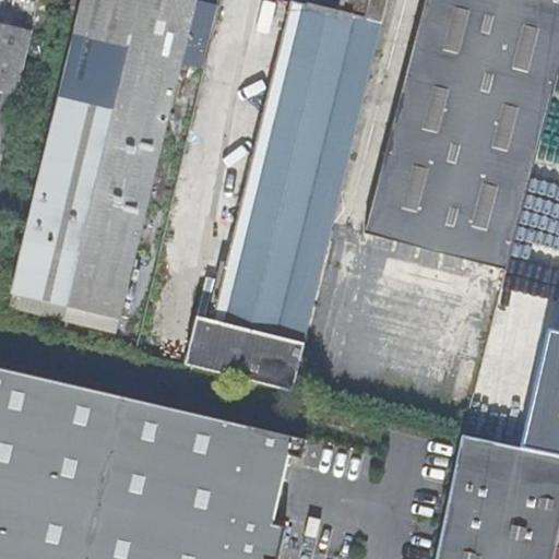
[(83,0),(13,293),(120,319),(195,0),(83,0)]
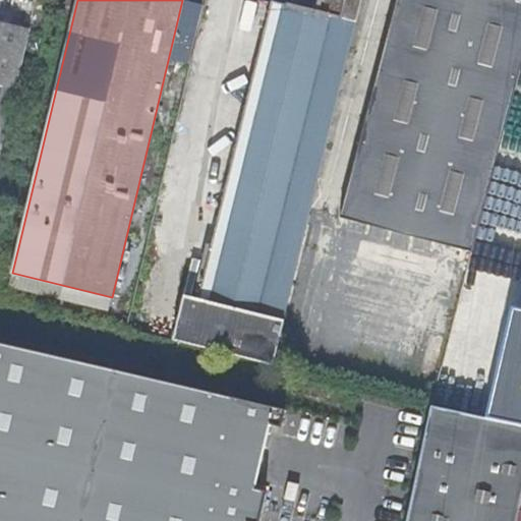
[(274,364),(274,363),(361,0),(320,0),(317,12),(287,5),(288,4),(273,1),(271,1),(271,3),(272,3),(267,23),(266,23),(265,25),(267,25),(261,49),(259,49),(258,51),(259,51),(254,74),(253,74),(252,77),(253,77),(248,100),(246,100),(246,101),(248,102),(242,123),(241,123),(240,126),(241,126),(235,149),(234,149),(234,151),(235,151),(229,175),(228,175),(227,177),(229,178),(223,199),(222,199),(222,201),(223,201),(217,225),(216,225),(215,228),(216,228),(211,249),(210,249),(209,251),(210,251),(205,274),(204,274),(203,276),(204,277),(198,299),(183,295),(172,340),(274,364)]
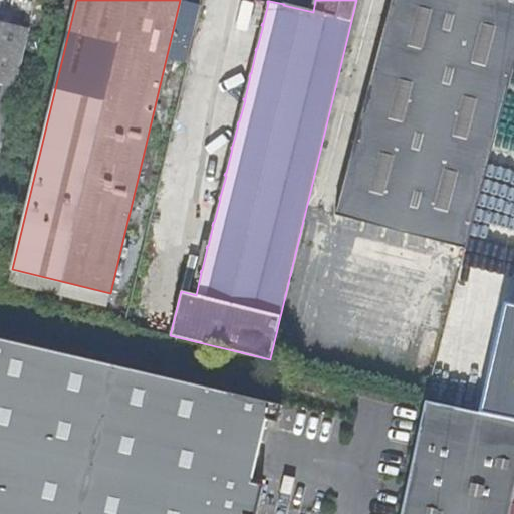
[(513,0),(392,0),(336,215),(465,247),(513,58),(513,0)]
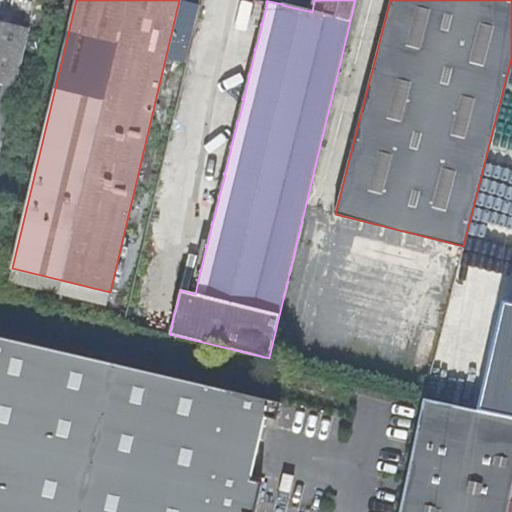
[(0,149),(29,29),(0,22),(0,149)]
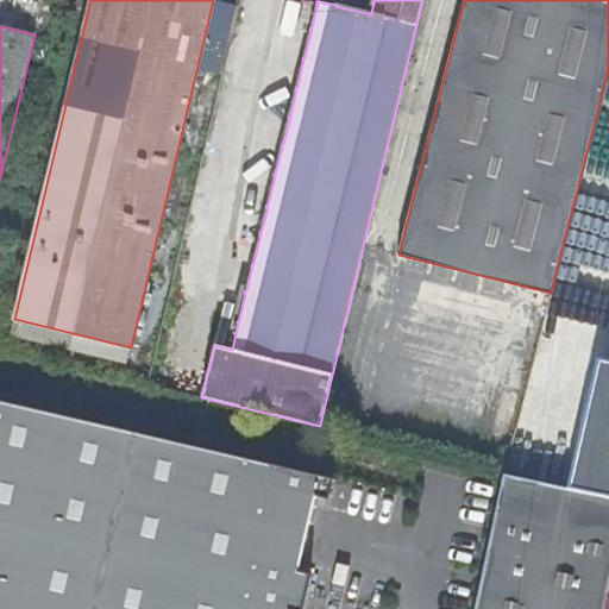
[(41,328),(37,341),(64,347),(68,334),(41,328)]
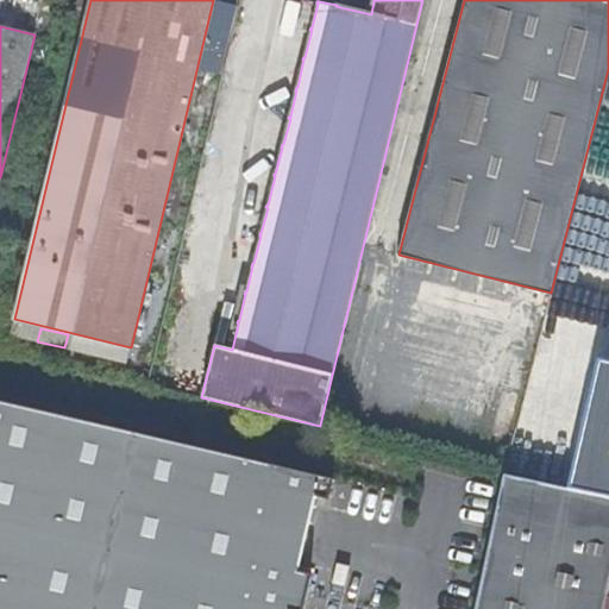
[(608,495),(608,365),(601,364),(573,487),(608,495)]
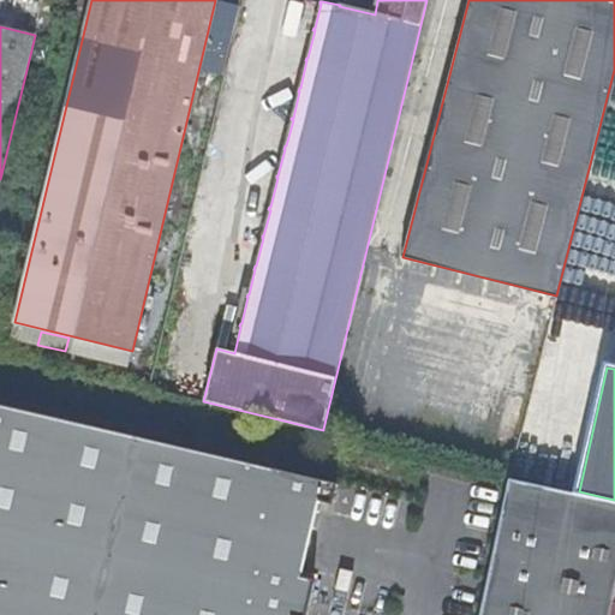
[(333,482),(0,404),(0,614),(305,614),(314,581),(298,578),(317,500),(328,502),(333,482)]
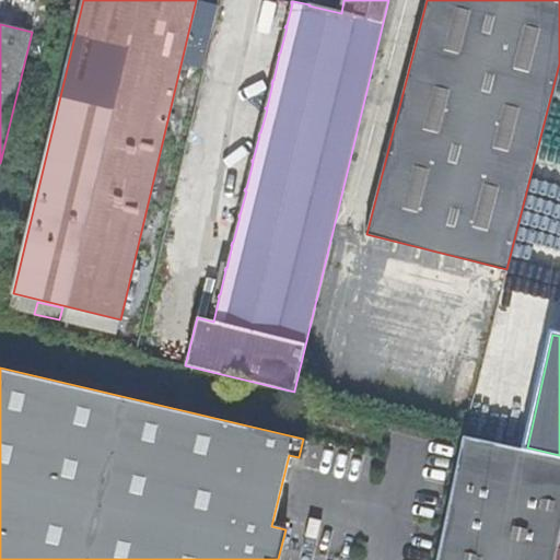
[(557,559),(559,548),(559,455),(527,447),(466,432),(463,446),(438,559),(557,559)]
